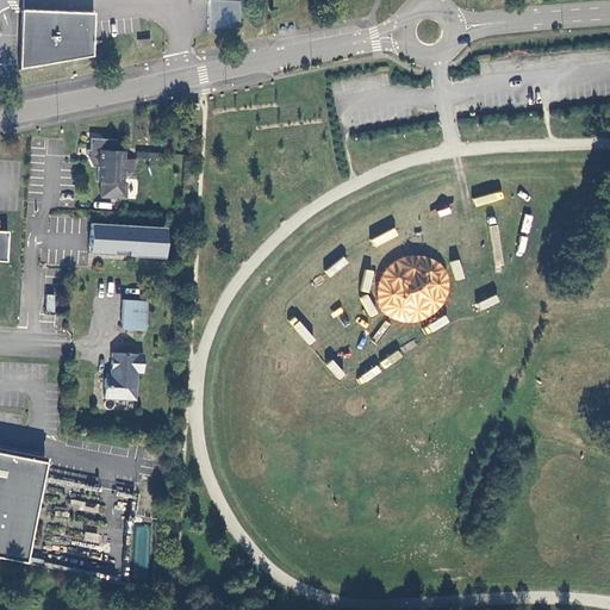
[(87,13),(20,10),(20,24),(22,24),(27,33),(29,36),(20,41),(19,41),(18,69),(92,56),(94,29),(87,29),(87,13)]
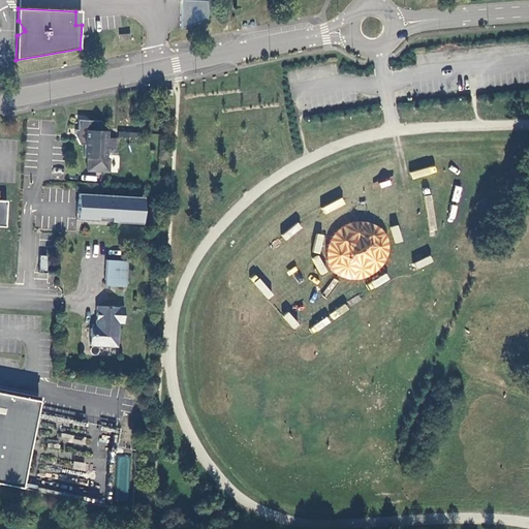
[(87,169),(107,172),(109,157),(106,157),(107,148),(115,149),(116,137),(107,137),(109,131),(100,130),(101,120),(79,119),(78,129),(75,128),(74,133),(80,144),(85,144),(85,157),(88,157),(87,169)]
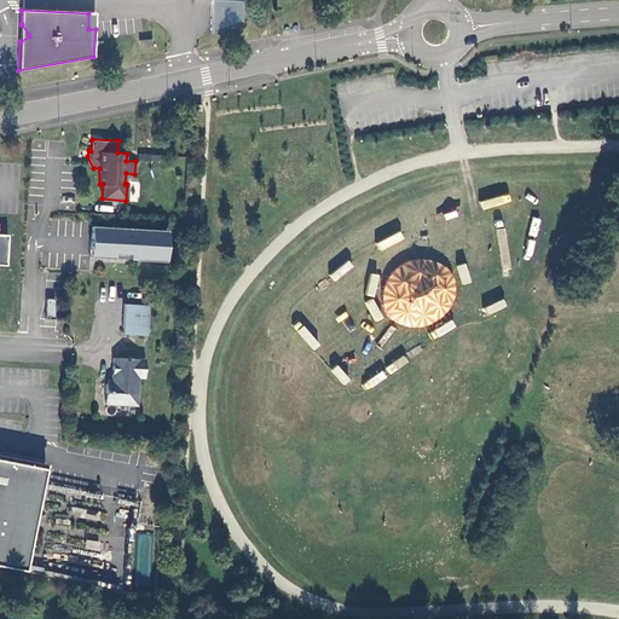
[(167,230),(92,226),(91,250),(105,252),(106,252),(108,252),(109,252),(110,250),(111,249),(111,248),(111,247),(114,247),(125,247),(134,248),(134,250),(134,253),(129,253),(128,259),(134,259),(134,260),(165,261),(167,230)]
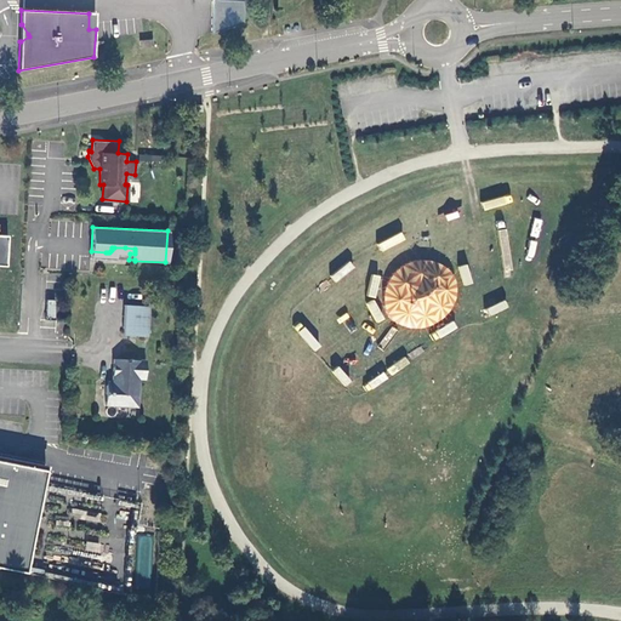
[(114,250),(114,248),(112,248),(112,249),(112,250),(110,251),(109,252),(108,252),(107,252),(106,252),(91,251),(90,257),(114,258),(114,252),(114,250)]
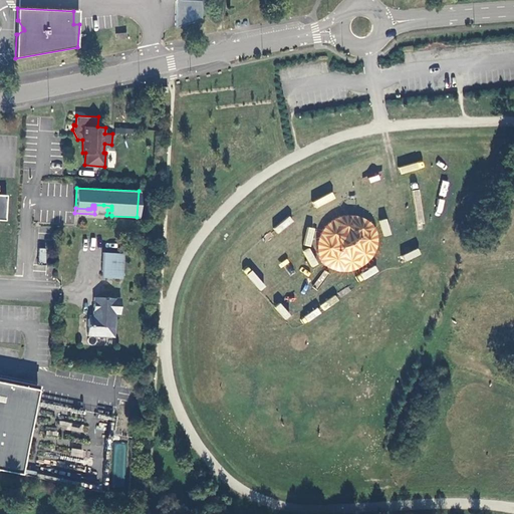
[(313,261),(364,277),(380,226),(329,210),(313,261)]
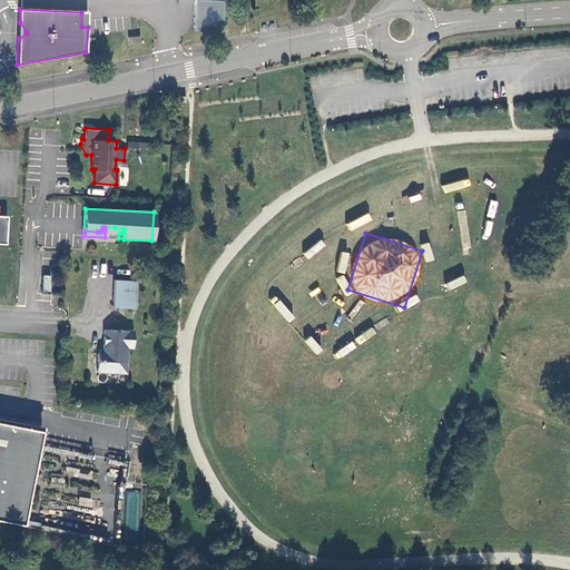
[(425,263),(434,261),(429,243),(421,245),(425,263)]
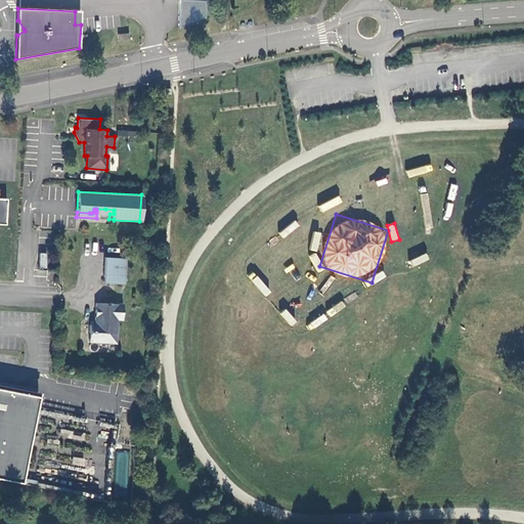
[(309,250),(316,252),(321,233),(314,231),(309,250)]
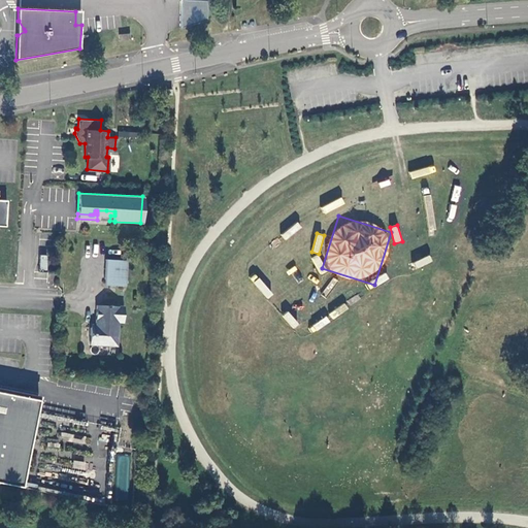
[(46,272),(47,255),(39,255),(39,257),(39,271),(46,272)]
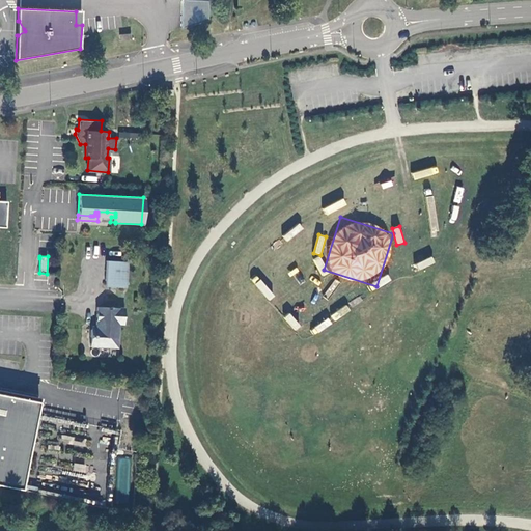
[(320,256),(313,259),(322,277),(329,273),(320,256)]
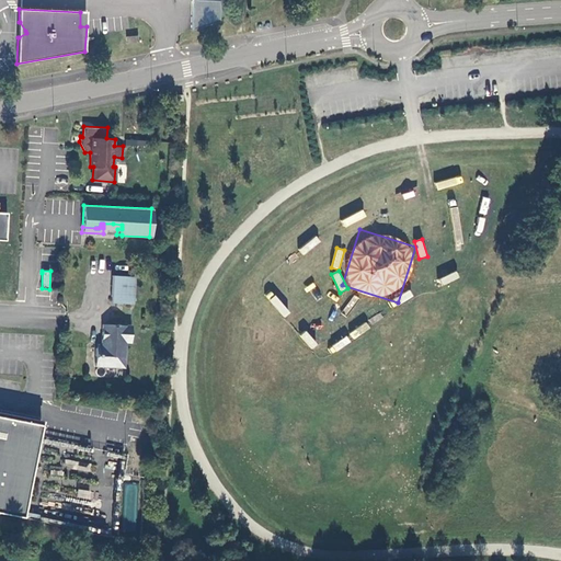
[(134,277),(112,276),(111,304),(133,305),(134,277)]
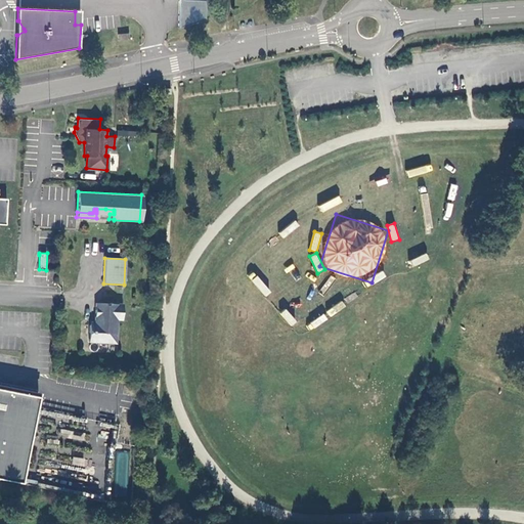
[(257,275),(252,280),(266,296),(271,291),(257,275)]
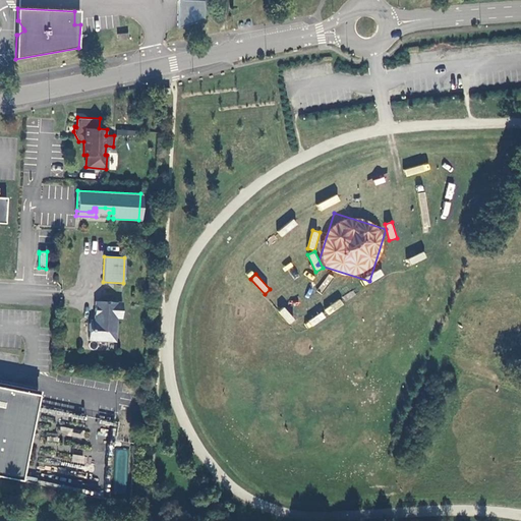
[(122,302),(95,301),(94,324),(89,324),(88,340),(115,341),(116,317),(121,317),(122,302)]
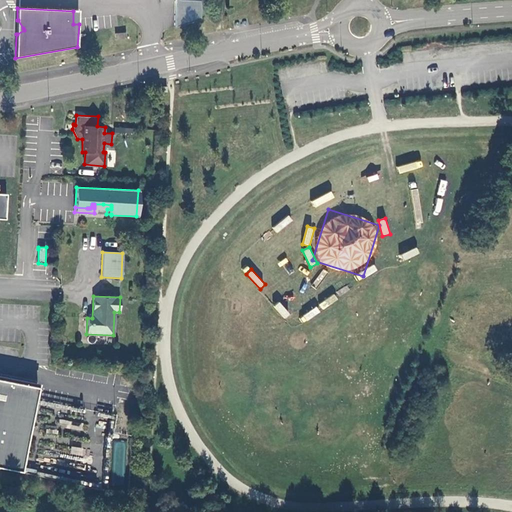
[(283,319),(289,315),(280,302),(275,305),(283,319)]
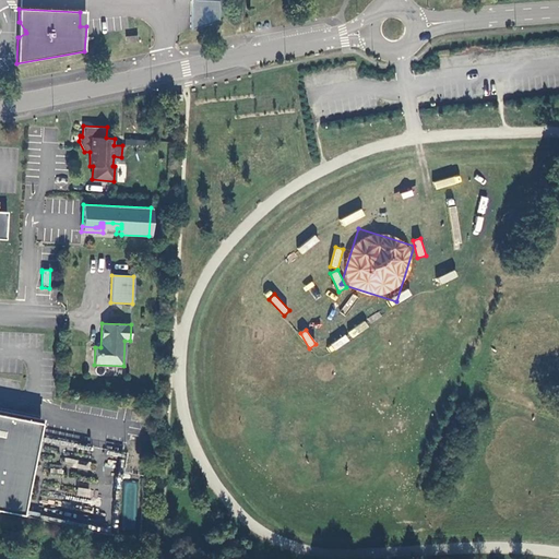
[(0,501),(16,418),(0,414),(0,501)]
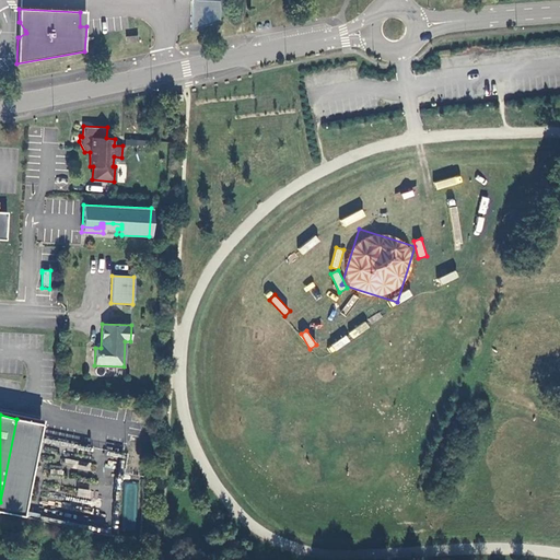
[(41,423),(16,419),(0,502),(0,512),(23,516),(41,423)]
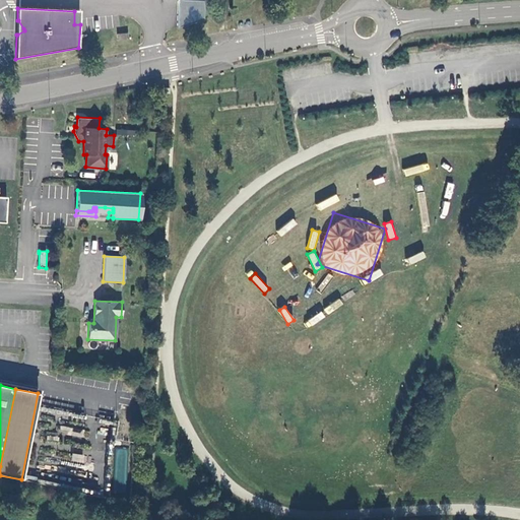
[(128,448),(116,448),(114,493),(126,494),(128,448)]
